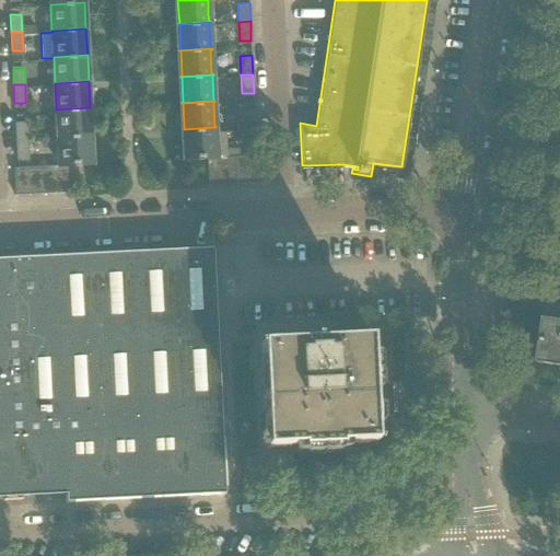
[(56,109),(57,136),(91,134),(90,107),(56,109)]
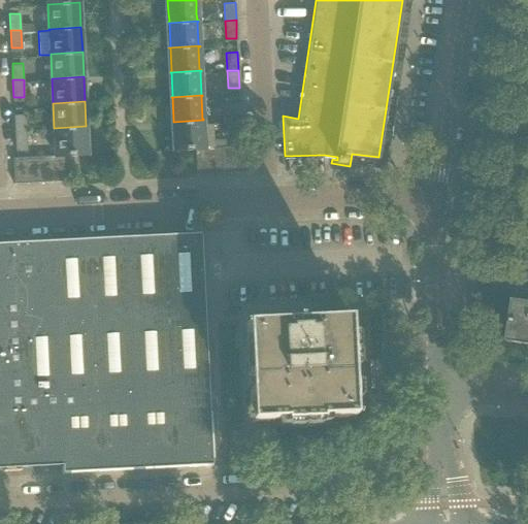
[(240,102),(229,102),(230,121),(241,120),(240,102)]
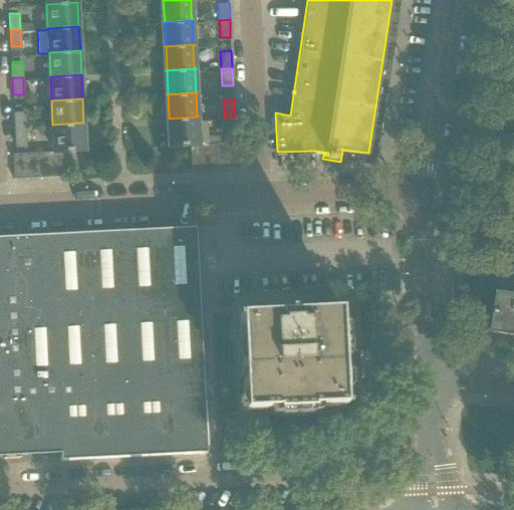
[(14,110),(15,125),(25,125),(24,109),(14,110)]
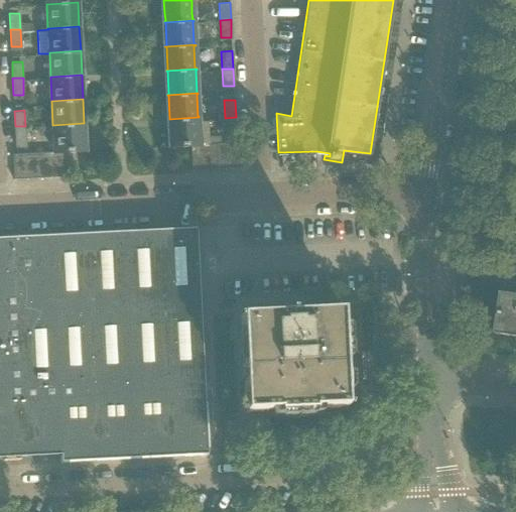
[(199,117),(169,119),(170,119),(171,142),(170,142),(170,143),(190,142),(199,142),(199,141),(198,118),(199,118),(199,117)]
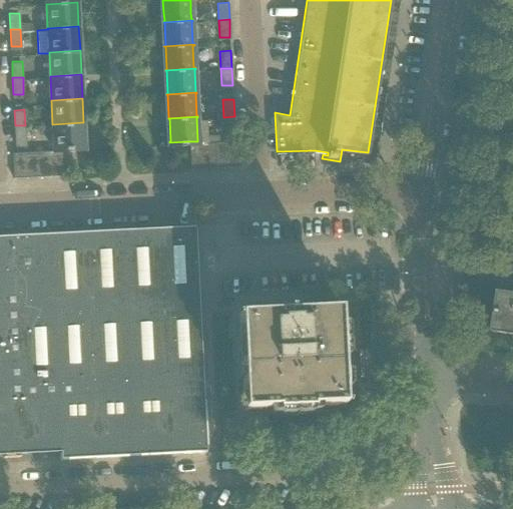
[(234,116),(223,117),(224,134),(234,133),(234,116)]
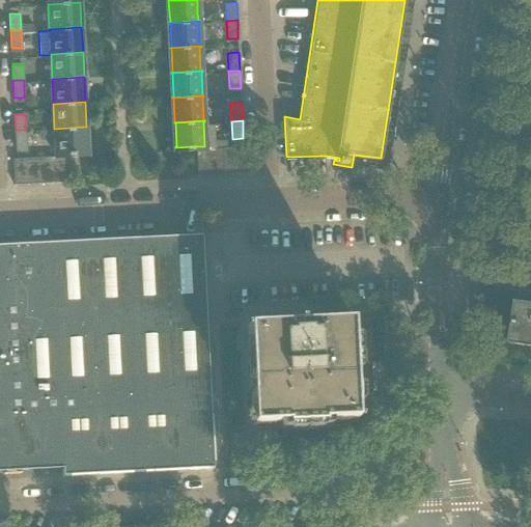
[(54,129),(55,154),(64,154),(87,153),(86,127),(54,129)]
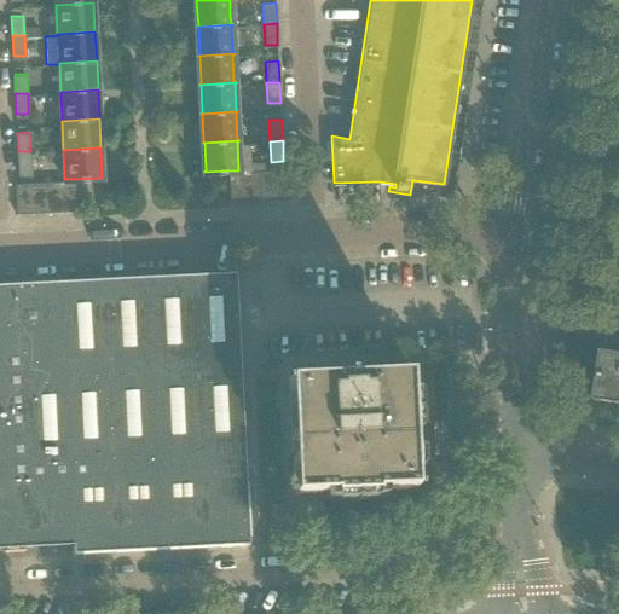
[(30,151),(18,151),(19,173),(19,175),(32,175),(32,173),(30,151)]
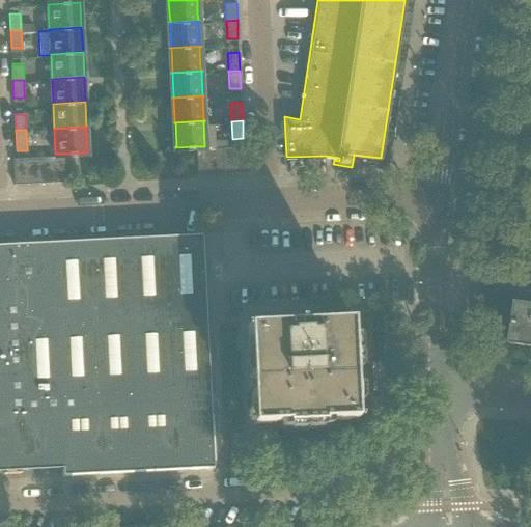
[(244,145),(235,145),(236,171),(249,170),(247,144),(244,145)]
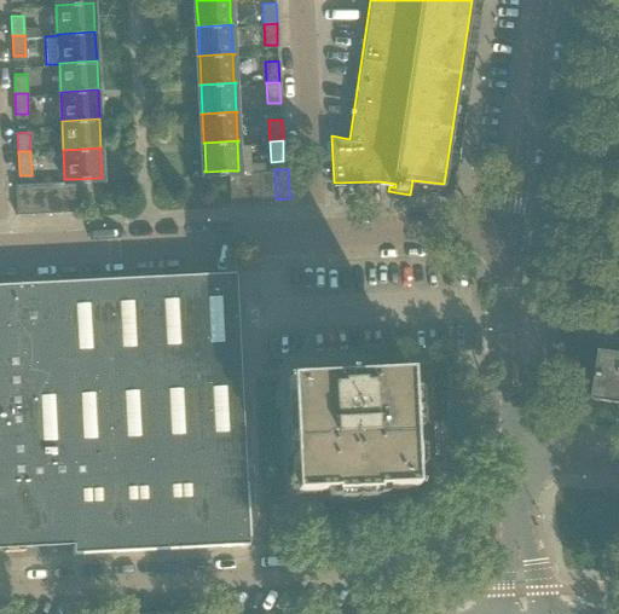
[(275,169),(259,171),(260,201),(276,200),(275,169)]
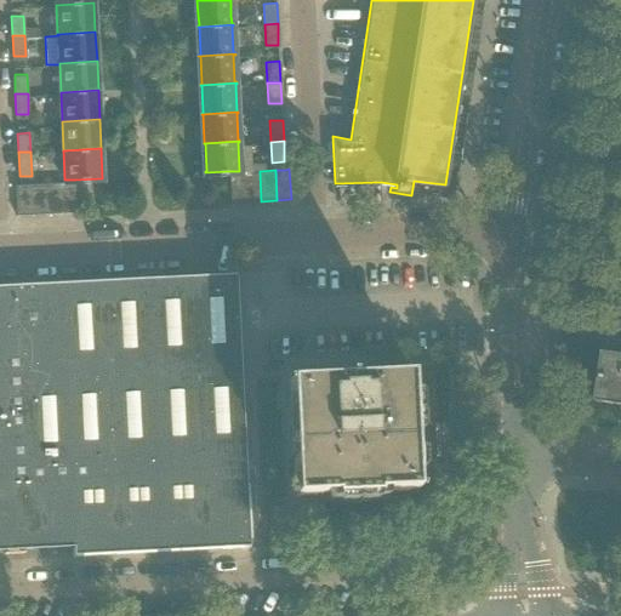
[(239,171),(229,171),(232,201),(232,203),(246,201),(245,171),(241,171),(240,171),(239,171)]
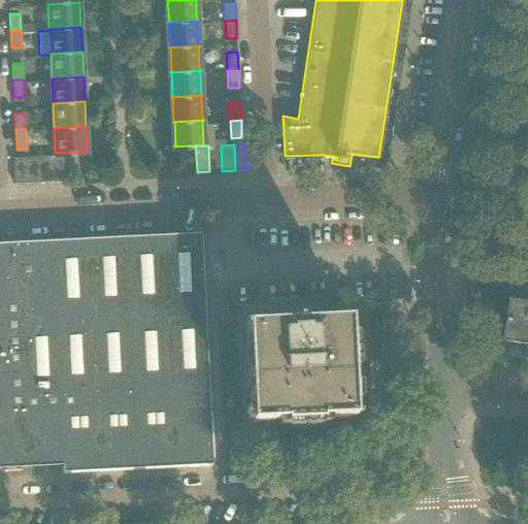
[(221,145),(208,145),(209,171),(222,171),(221,145)]
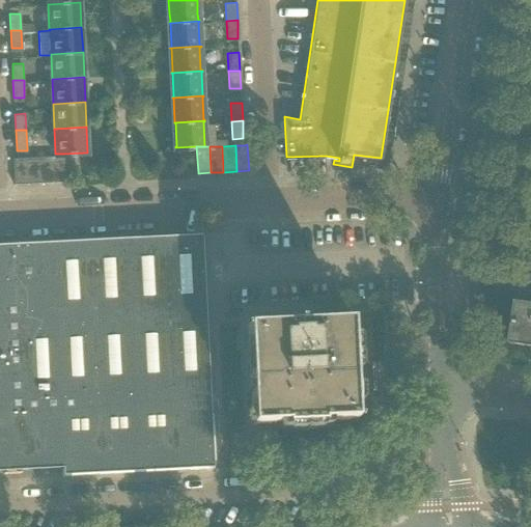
[(55,154),(52,155),(53,181),(65,179),(64,154),(55,154)]
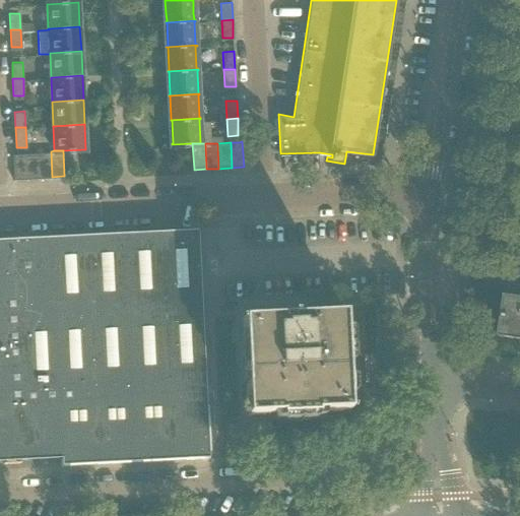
[(38,151),(25,152),(26,178),(40,177),(38,151)]
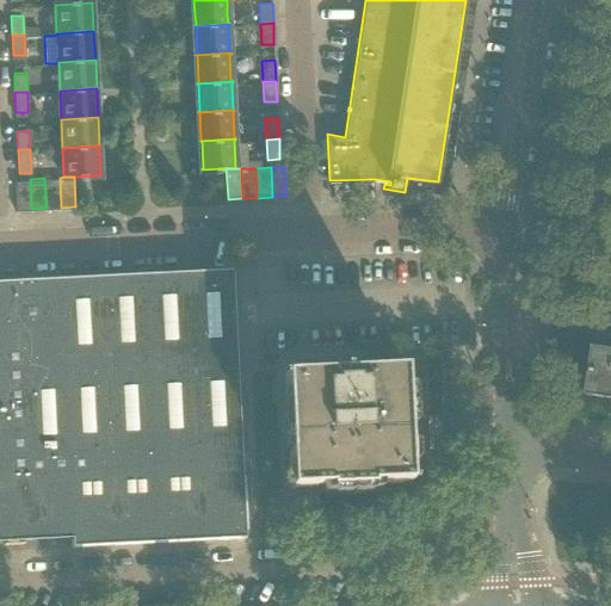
[(60,178),(44,178),(47,208),(61,208),(60,178)]
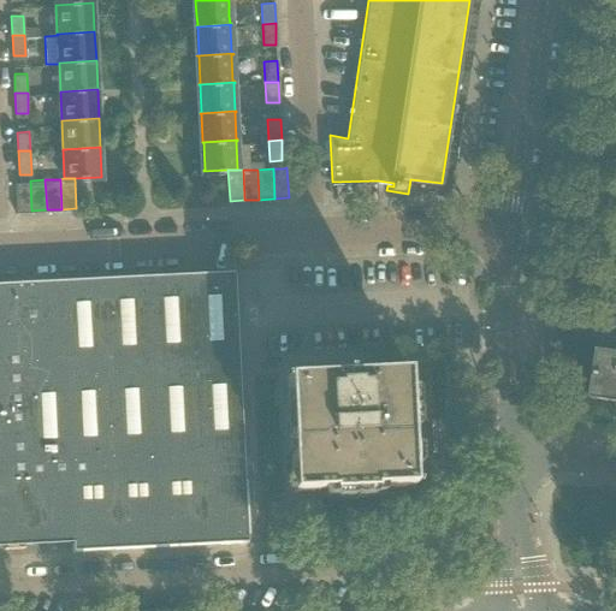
[(19,181),(15,181),(16,212),(31,211),(30,181),(19,181)]
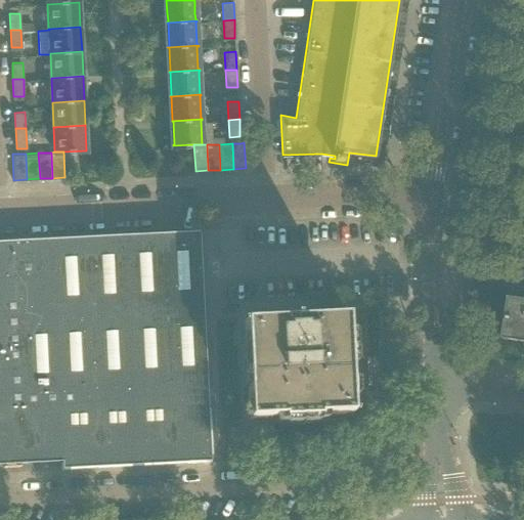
[(0,461),(61,459),(62,467),(212,459),(205,321),(201,229),(201,227),(200,227),(161,229),(0,237),(0,461)]
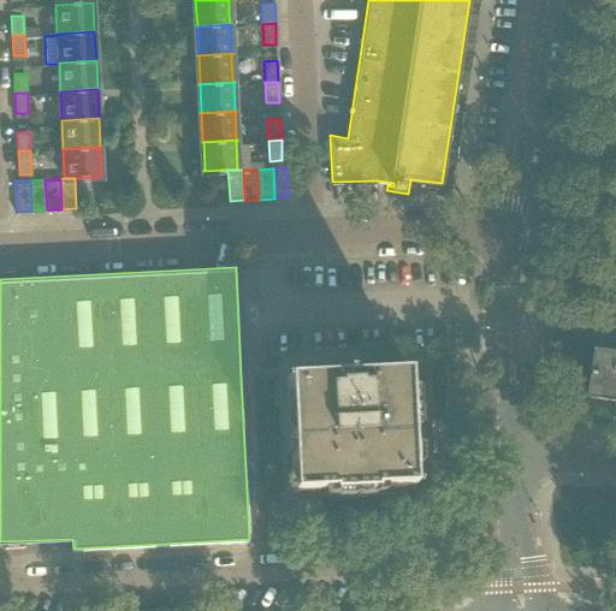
[(596,373),(592,393),(614,397),(615,397),(615,348),(599,345),(596,368),(596,373)]
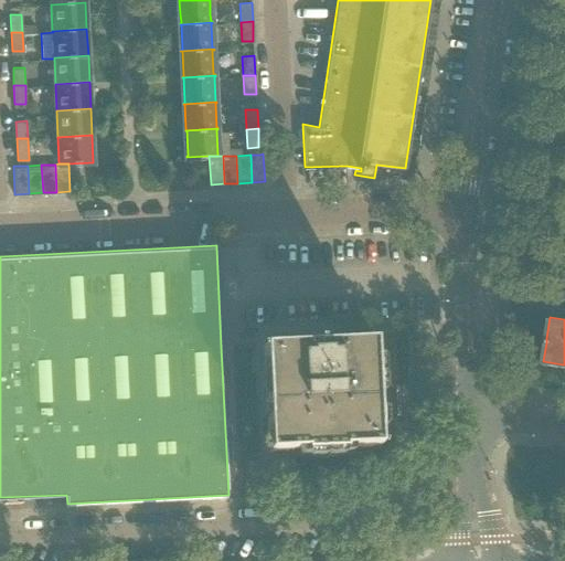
[(263,343),(267,431),(268,450),(305,447),(305,451),(342,448),(342,446),(379,444),(376,406),(375,394),(391,393),(397,387),(394,337),(336,340),(336,350),(329,350),(329,349),(308,350),(308,351),(301,352),(300,342),(263,343)]
